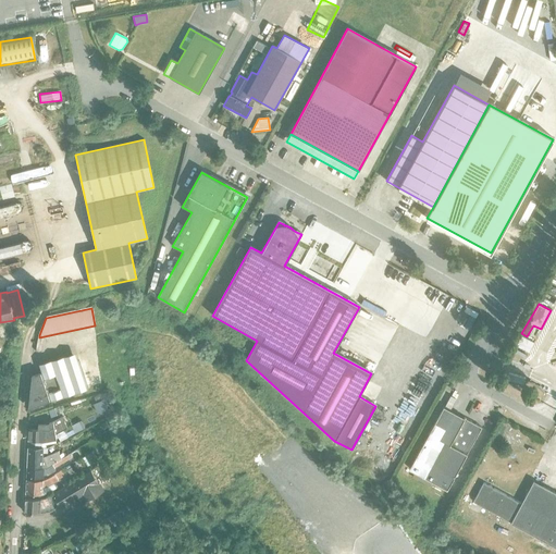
[(509,330),(506,335),(513,340),(516,333),(509,330)]
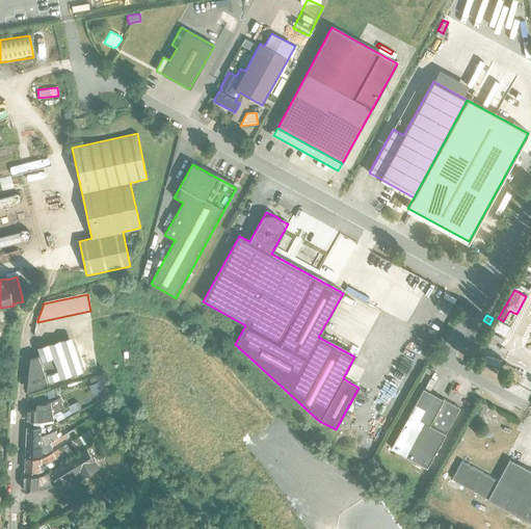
[(497,320),(493,329),(504,336),(509,326),(497,320)]
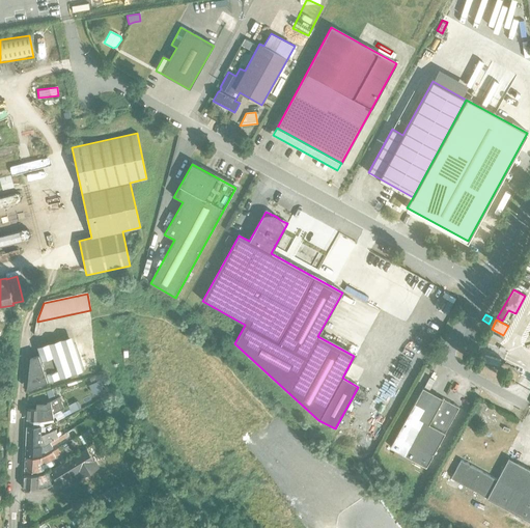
[(39,357),(74,345),(72,337),(36,350),(39,357)]
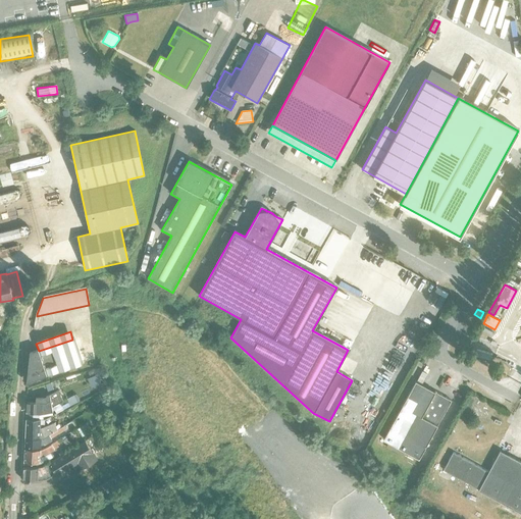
[(72,340),(39,351),(29,354),(27,383),(81,366),(72,340)]
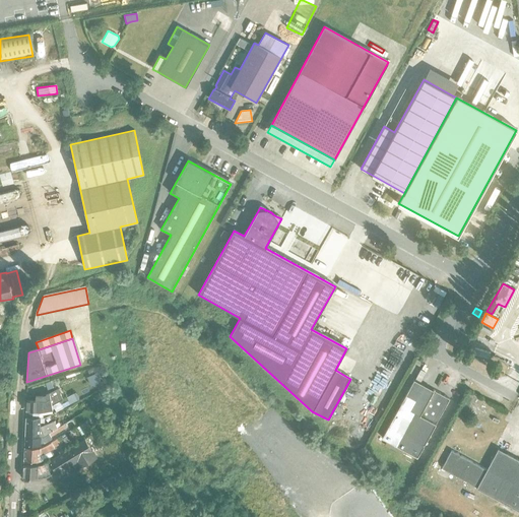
[(473,348),(472,353),(488,359),(490,352),(473,348)]
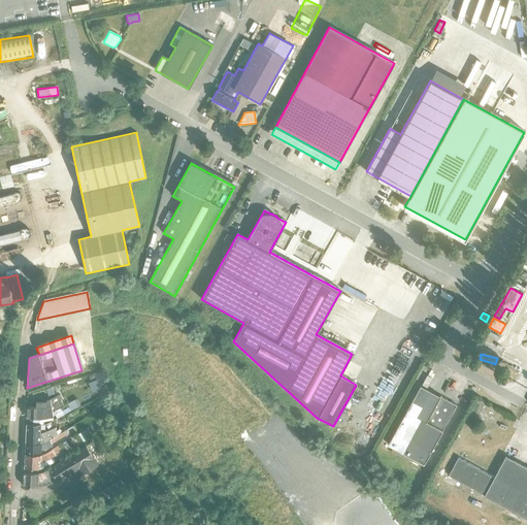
[(97,382),(88,385),(92,393),(100,389),(97,382)]
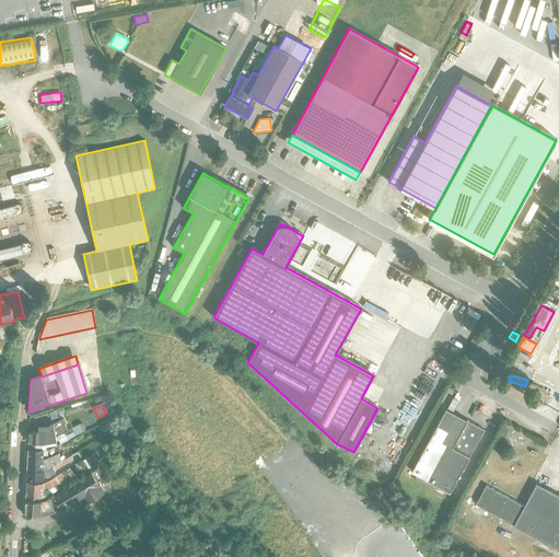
[(445,409),(410,473),(449,494),(484,430),(445,409)]
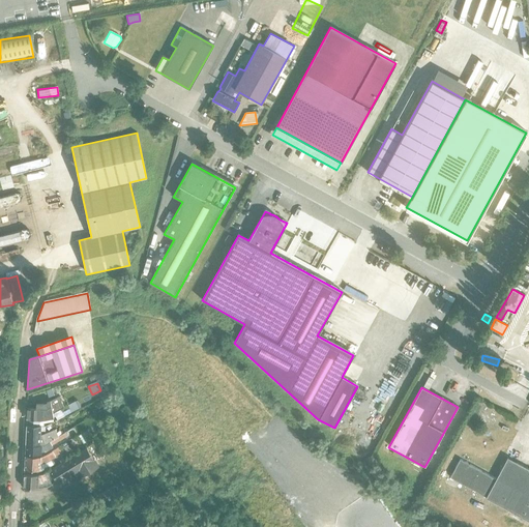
[(56,390),(47,393),(49,399),(58,396),(56,390)]
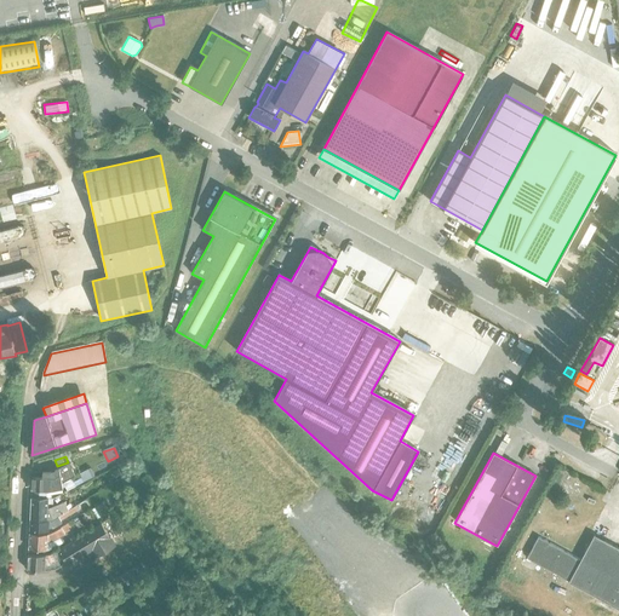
[(30,500),(47,501),(51,501),(50,498),(61,496),(62,496),(61,491),(62,491),(61,485),(62,485),(70,481),(75,478),(68,466),(56,471),(47,471),(47,475),(32,473),(30,500)]
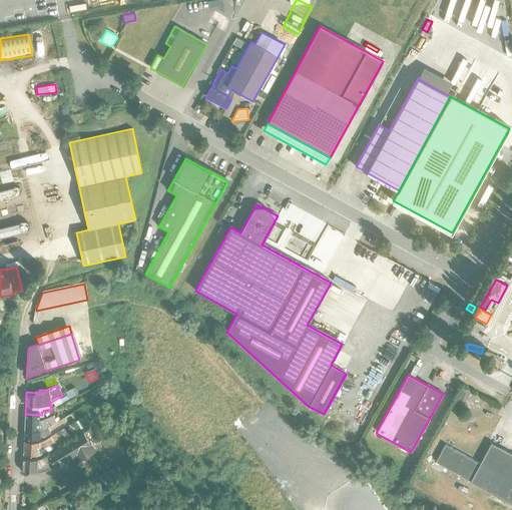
[(72,391),(65,394),(68,402),(75,398),(72,391)]
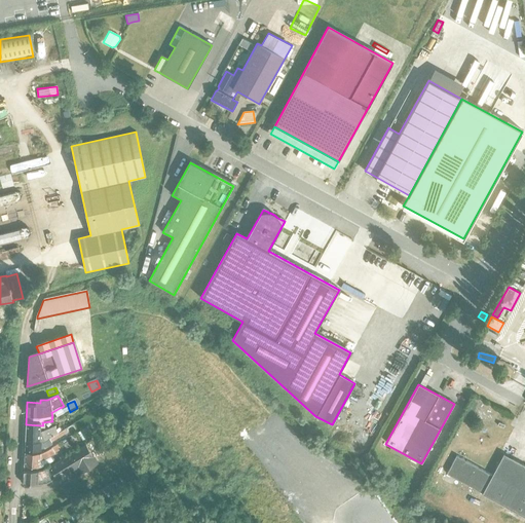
[(60,408),(52,412),(57,419),(64,415),(60,408)]
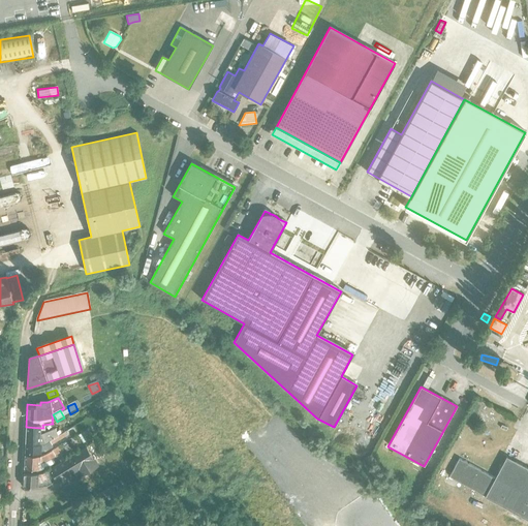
[(41,447),(61,436),(59,433),(56,435),(54,431),(40,436),(40,433),(40,428),(26,427),(25,446),(41,447)]
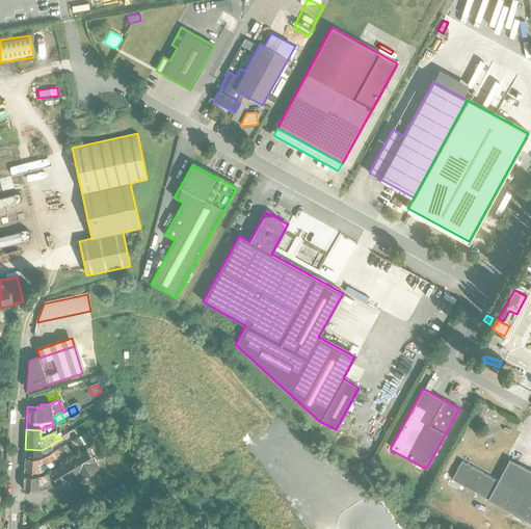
[(42,450),(25,449),(25,457),(41,458),(41,456),(45,457),(53,452),(51,450),(65,441),(63,438),(61,439),(42,450)]
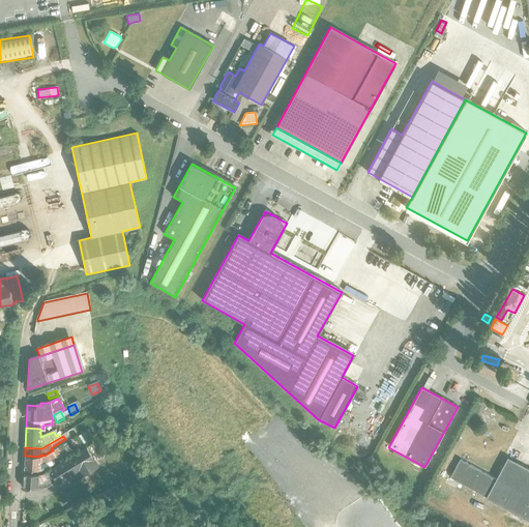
[(41,467),(52,462),(55,460),(54,458),(60,455),(58,449),(40,460),(25,459),(24,472),(39,473),(40,467),(41,467)]
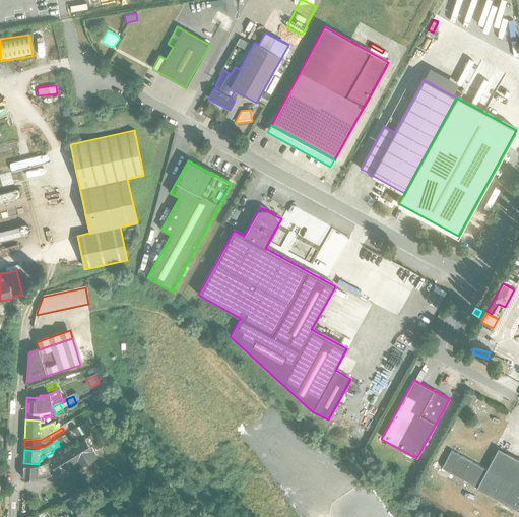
[(23,467),(22,481),(36,481),(46,480),(53,476),(49,470),(52,469),(57,476),(71,468),(74,474),(98,460),(84,442),(50,463),(50,462),(41,468),(23,467)]
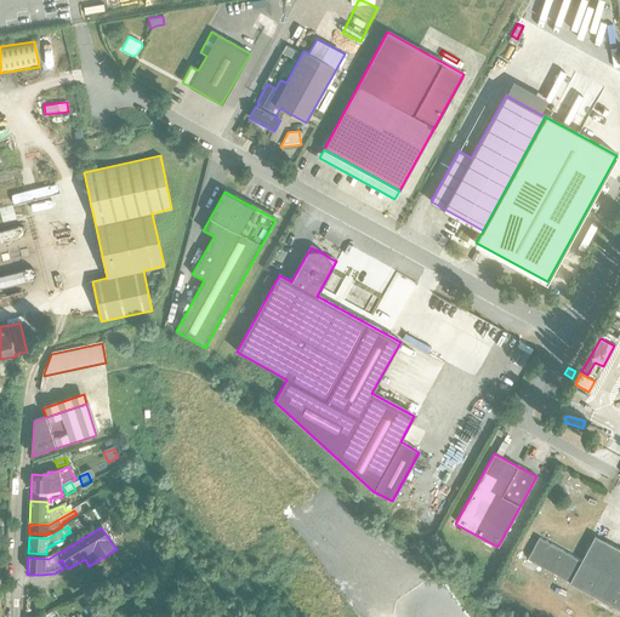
[(539,538),(527,560),(569,582),(568,583),(619,611),(619,549),(595,536),(580,561),(539,538)]
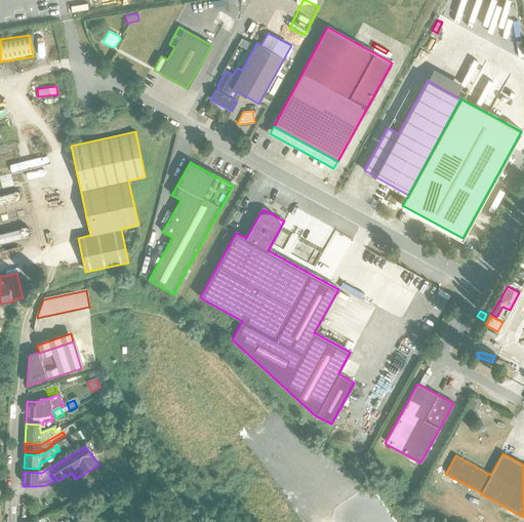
[(40,463),(39,469),(40,470),(54,463),(51,457),(41,463),(40,463)]
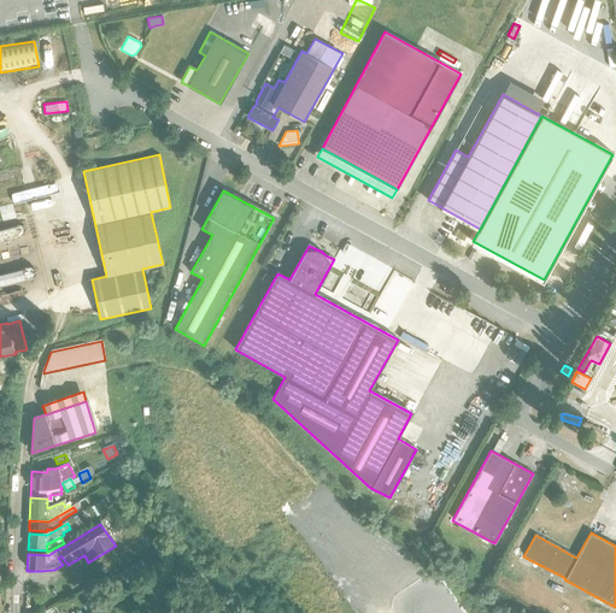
[(123,573),(130,583),(145,572),(139,563),(123,573)]
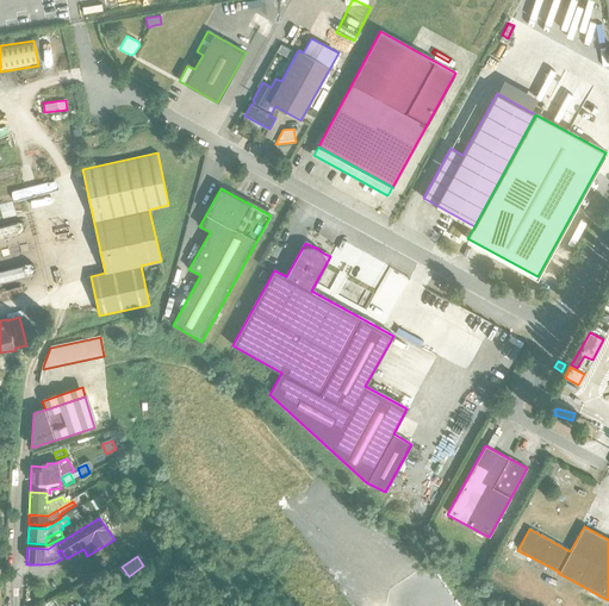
[(129,576),(122,567),(116,572),(125,585),(131,580),(129,576)]
